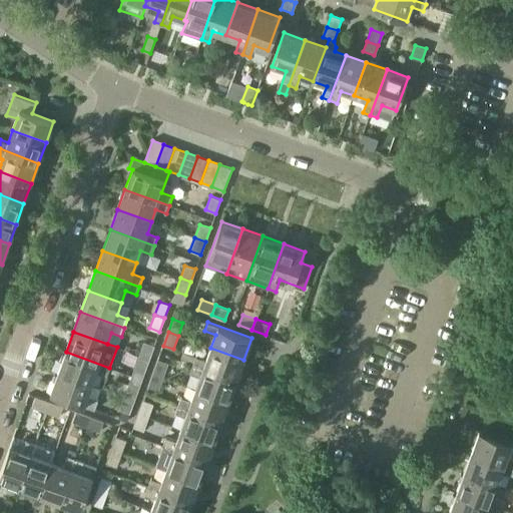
[(154,346),(144,343),(139,355),(149,359),(154,346)]
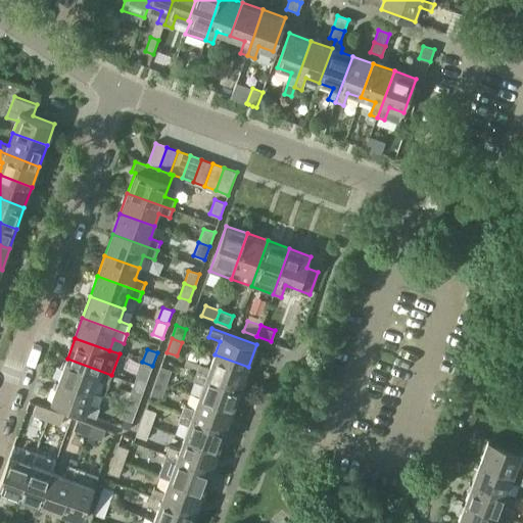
[(248,367),(215,354),(210,366),(199,362),(196,371),(241,387),(248,367)]
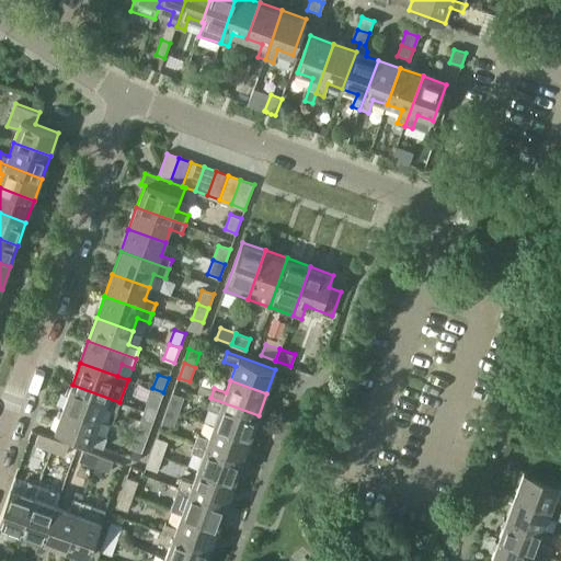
[(119,402),(72,385),(64,408),(101,421),(105,408),(116,412),(119,402)]
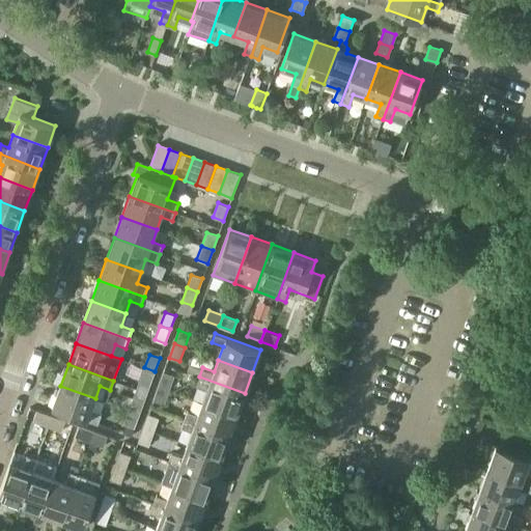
[(139,382),(149,386),(155,371),(144,367),(139,382)]
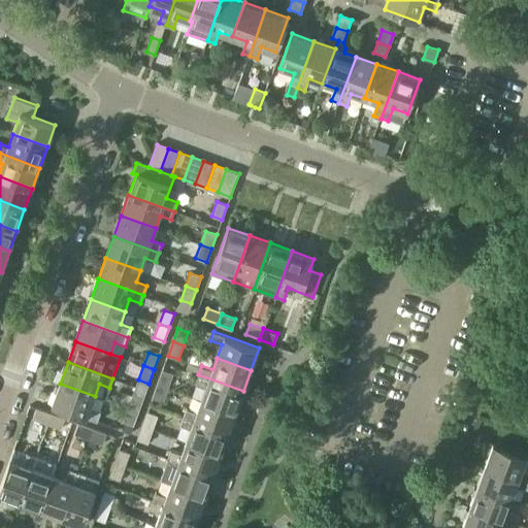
[(172,374),(162,370),(158,384),(168,387),(172,374)]
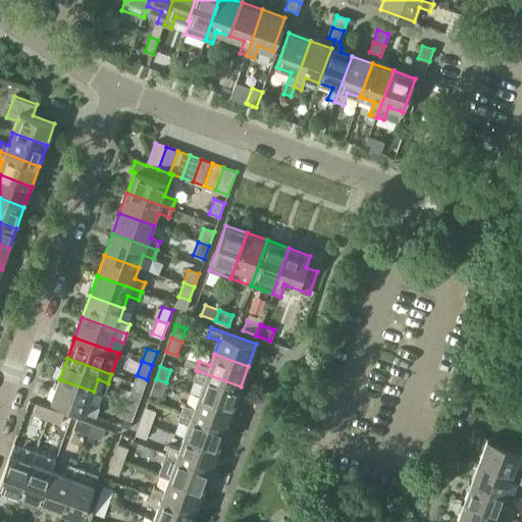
[(241,386),(196,370),(193,378),(203,382),(199,395),(233,407),(241,386)]
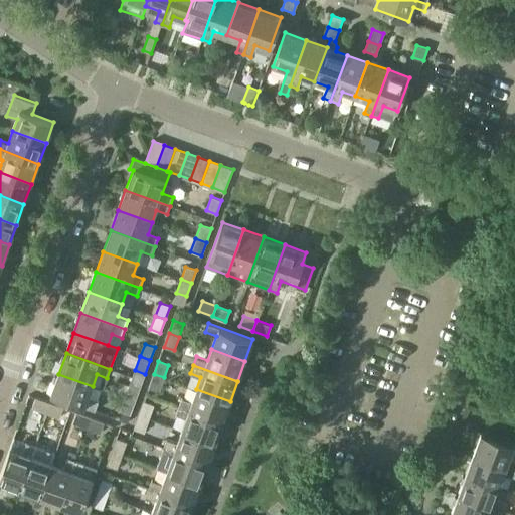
[(51,394),(95,410),(99,400),(89,397),(93,386),(58,374),(51,394)]
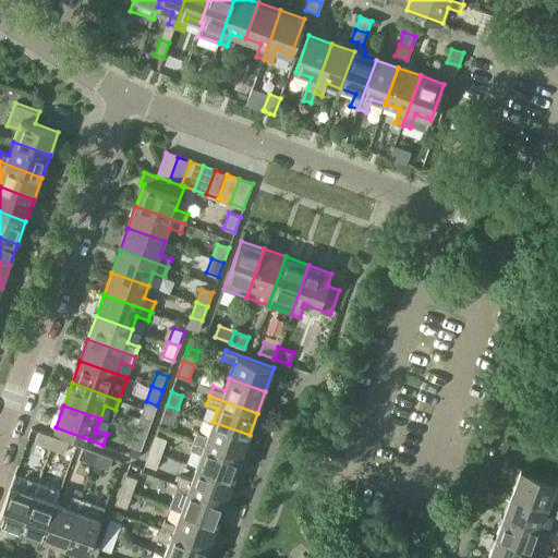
[(161,420),(172,423),(178,409),(167,405),(161,420)]
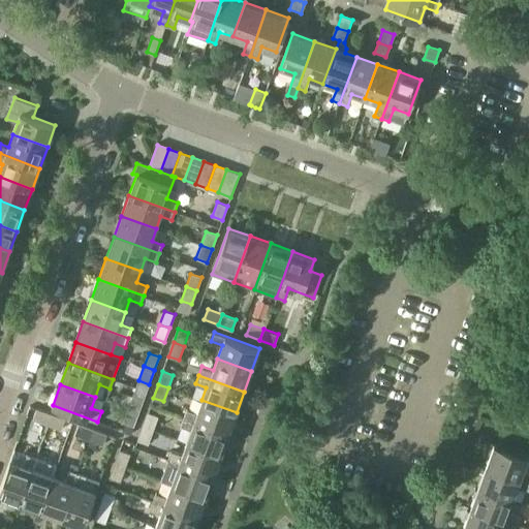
[(144,399),(133,395),(128,408),(138,412),(144,399)]
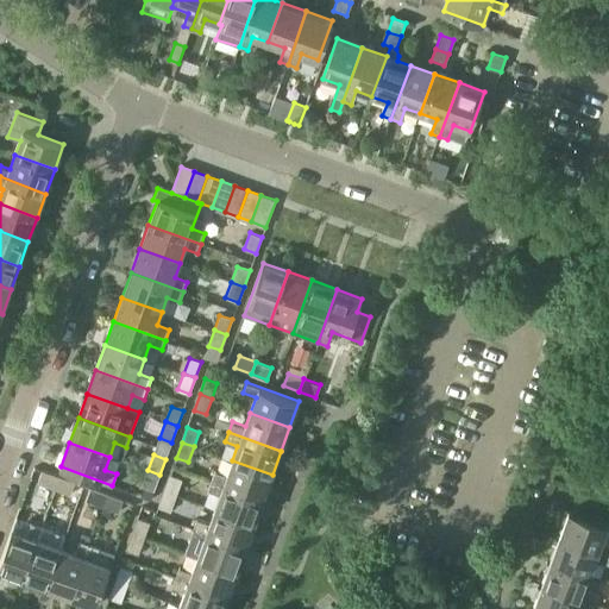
[(211,481),(263,500),(272,475),(232,460),(227,475),(214,470),(211,481)]
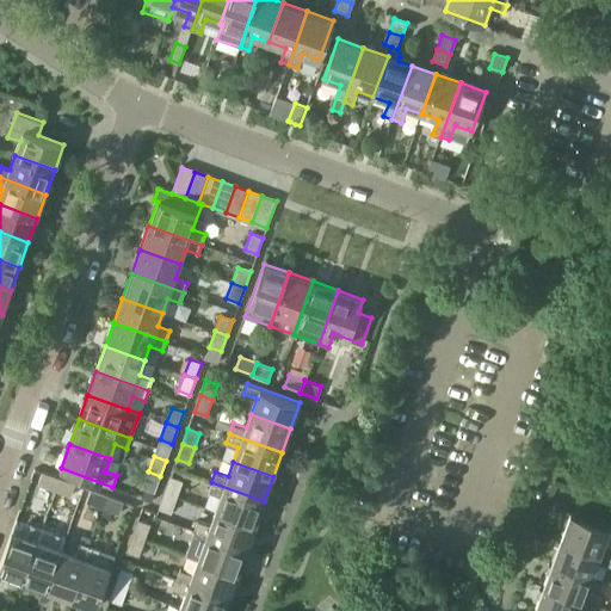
[(142,488),(154,492),(160,476),(148,471),(142,488)]
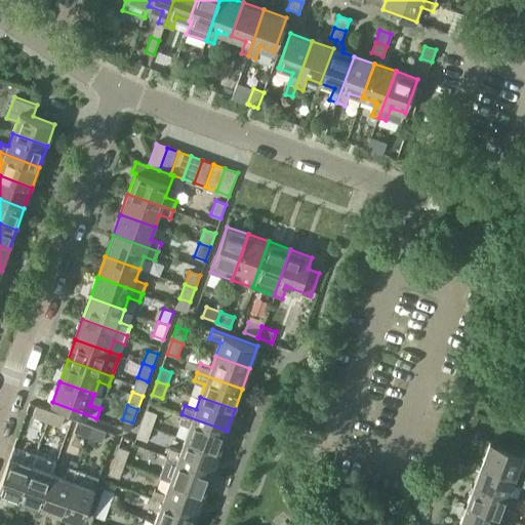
[(38,406),(35,416),(47,421),(51,411),(38,406)]
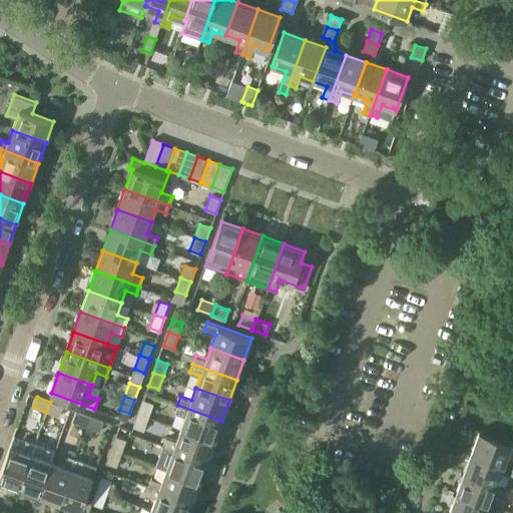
[(153,404),(143,400),(138,413),(148,417),(153,404)]
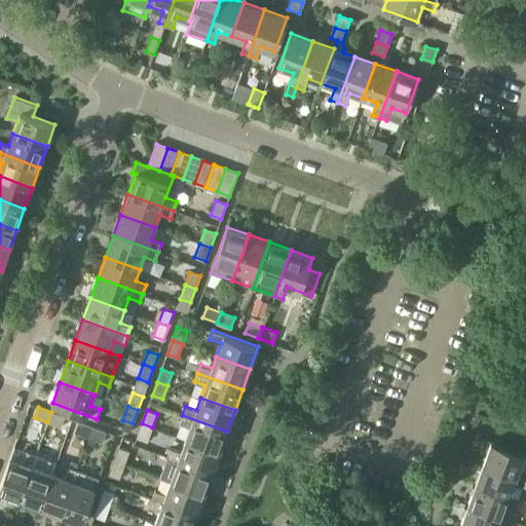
[(62,427),(65,417),(51,412),(47,422),(62,427)]
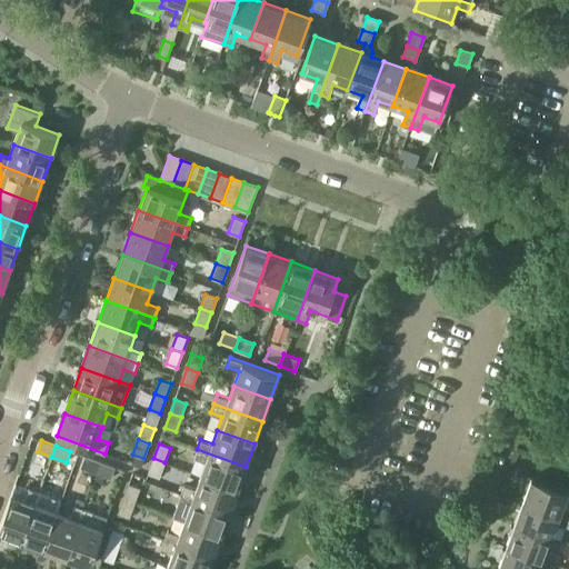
[(246,467),(197,449),(193,458),(206,462),(200,476),(238,489),(246,467)]
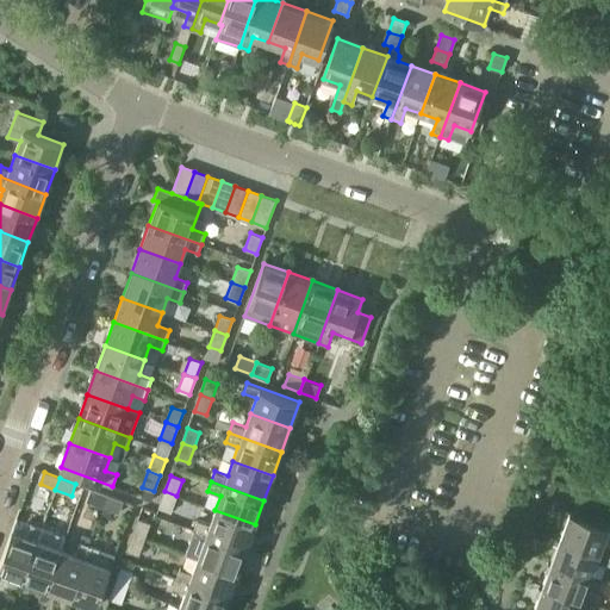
[(93,490),(88,502),(104,508),(109,496),(93,490)]
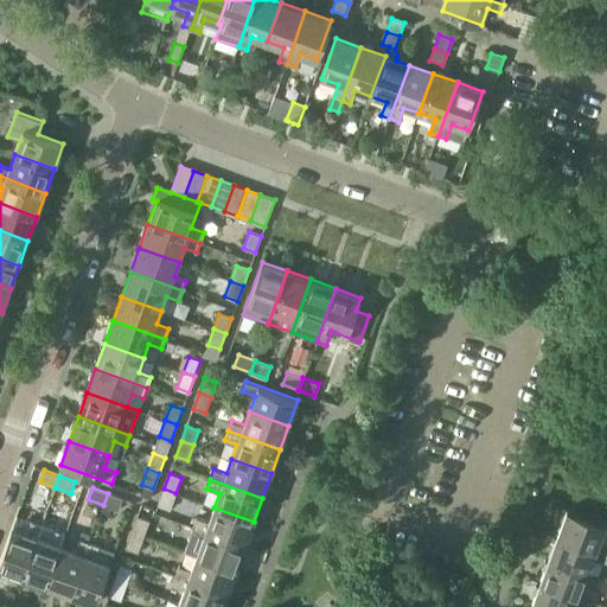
[(158,505),(170,509),(176,493),(164,489),(158,505)]
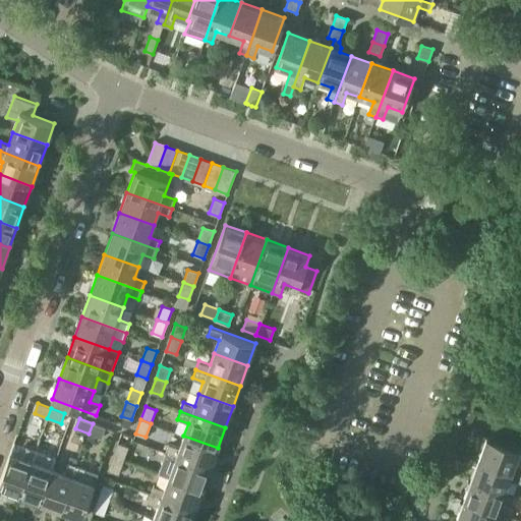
[(102,439),(106,427),(93,423),(89,433),(102,439)]
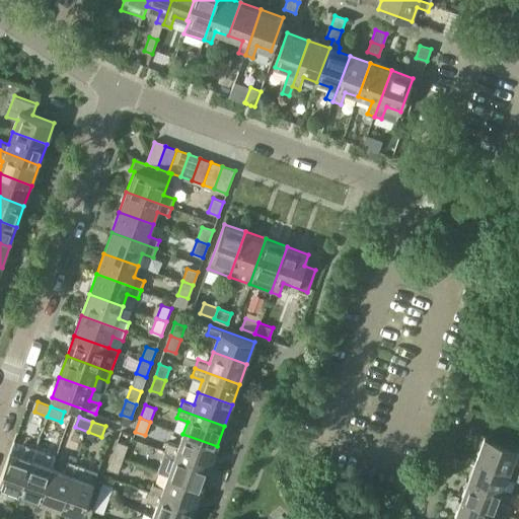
[(165,450),(209,466),(217,446),(182,434),(178,445),(168,441),(165,450)]
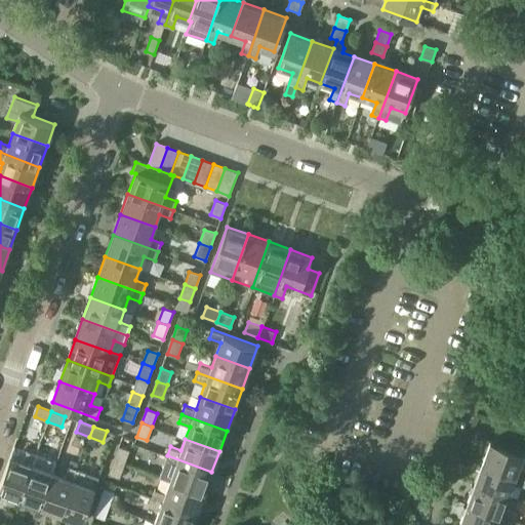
[(524,453),(490,441),(482,462),(524,478),(524,469),(520,467),(524,453)]
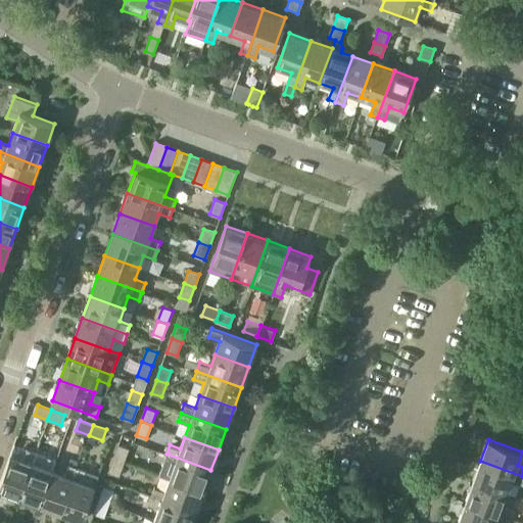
[(129,448),(119,445),(114,459),(124,462),(129,448)]
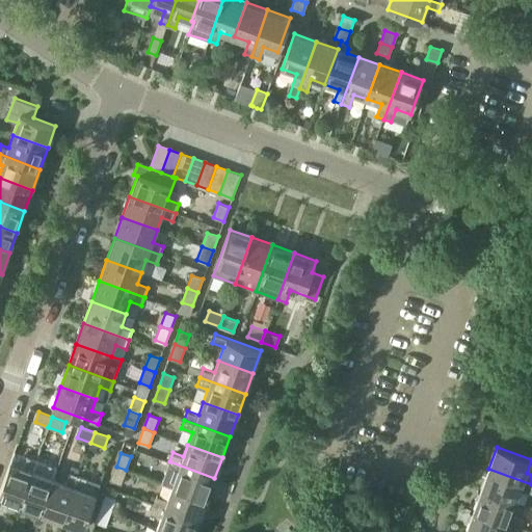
[(10,462),(0,491),(0,497),(20,505),(36,459),(28,456),(24,468),(10,462)]
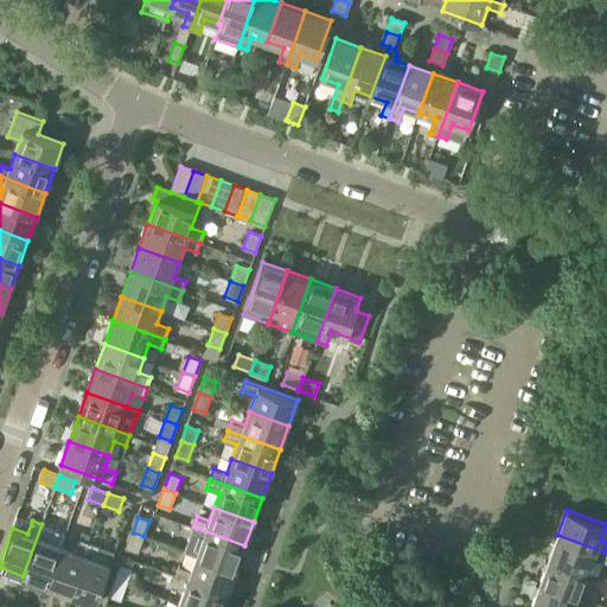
[(46,585),(61,545),(48,541),(52,528),(42,524),(23,576),(46,585)]
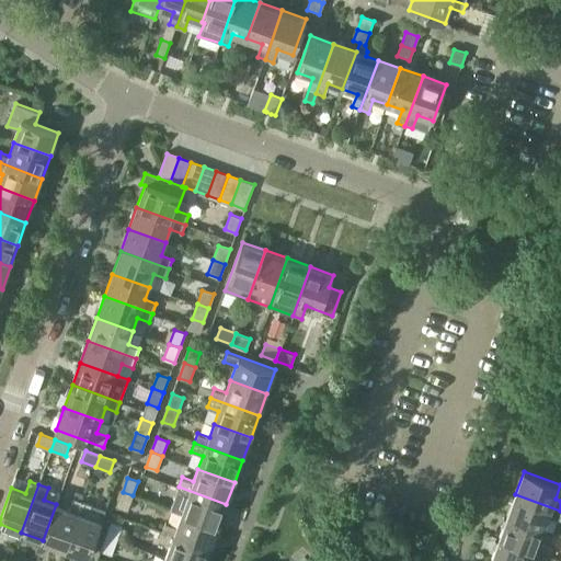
[(182,513),(218,526),(226,504),(179,487),(174,496),(186,501),(182,513)]
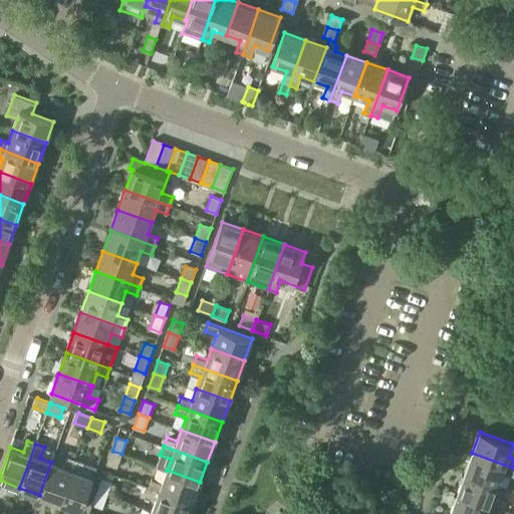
[(107,464),(116,467),(121,454),(112,451),(107,464)]
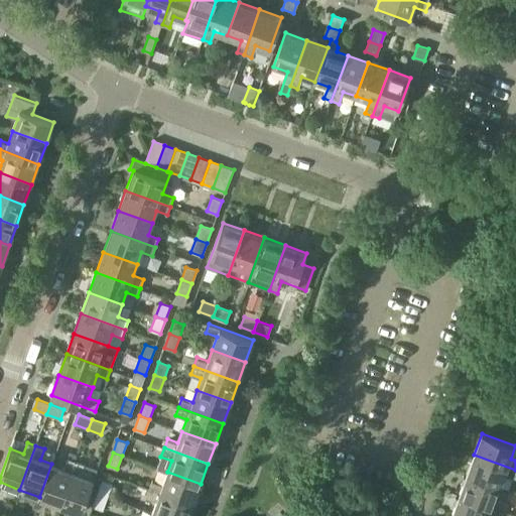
[(515,474),(515,470),(474,455),(467,476),(500,488),(505,476),(514,479),(515,474)]
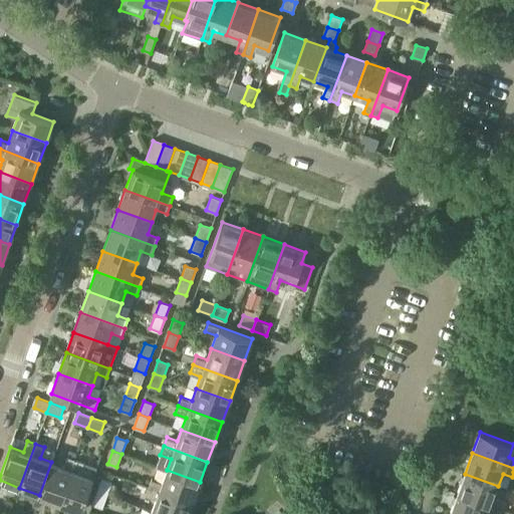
[(51,462),(39,495),(60,502),(76,459),(67,456),(63,467),(51,462)]
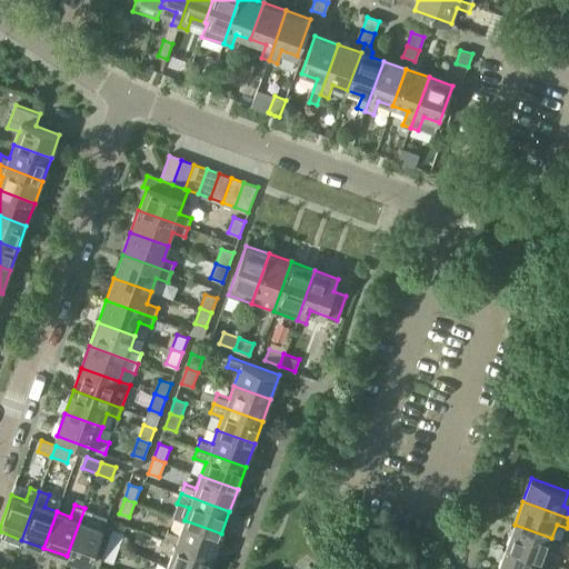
[(90,565),(103,528),(90,523),(95,511),(85,508),(67,556),(90,565)]
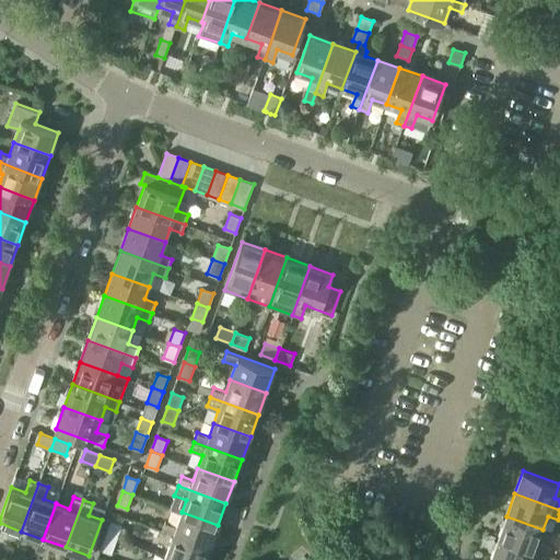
[(218,525),(182,512),(177,524),(165,521),(162,531),(210,547),(218,525)]
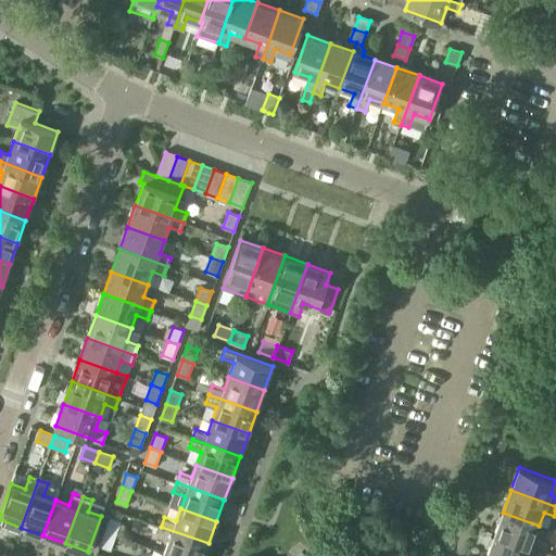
[(539,526),(503,513),(494,534),(541,551),(544,542),(534,539),(539,526)]
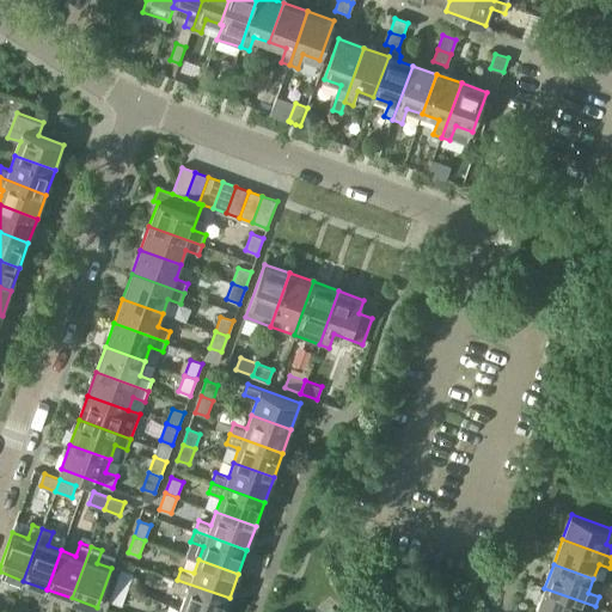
[(133,573),(122,569),(116,585),(127,589),(133,573)]
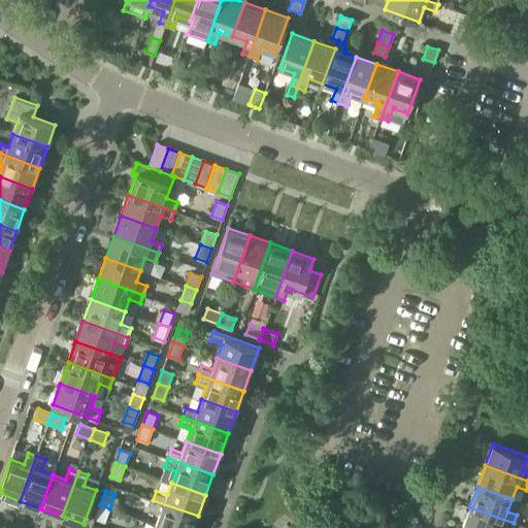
[(193,527),(198,516),(153,500),(150,508),(160,513),(156,525),(164,527),(193,527)]
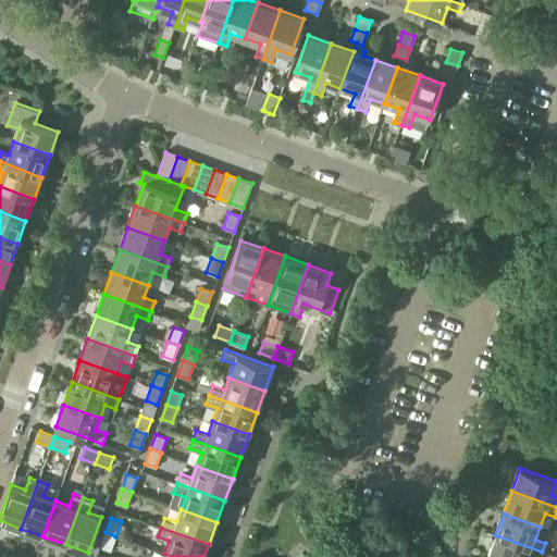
[(100,546),(111,551),(113,544),(116,545),(119,537),(115,536),(106,532),(100,546)]
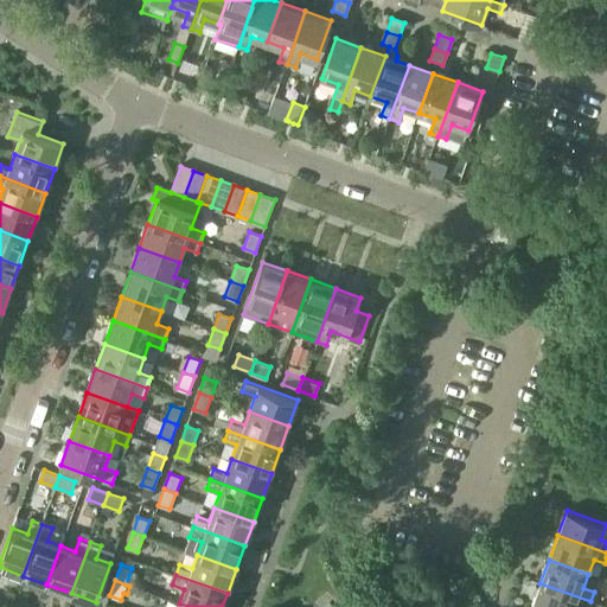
[(588,606),(590,601),(540,583),(531,606),(588,606)]
